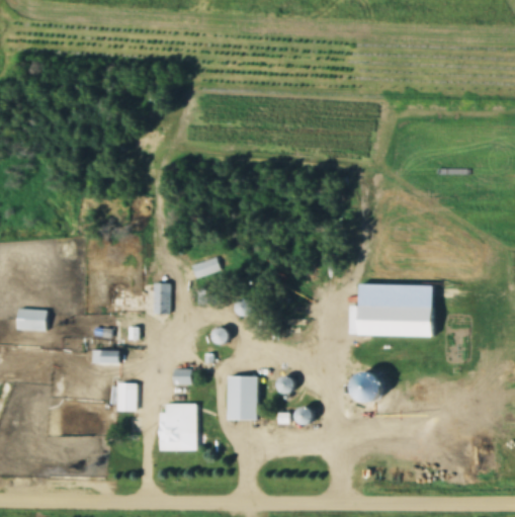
[(168,283),(152,283),(152,316),(168,316),(168,283)]
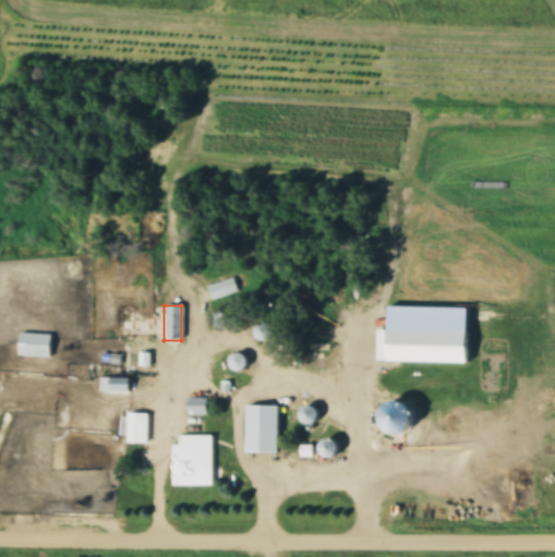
[(118,337),(130,337),(130,307),(118,307),(118,337)]
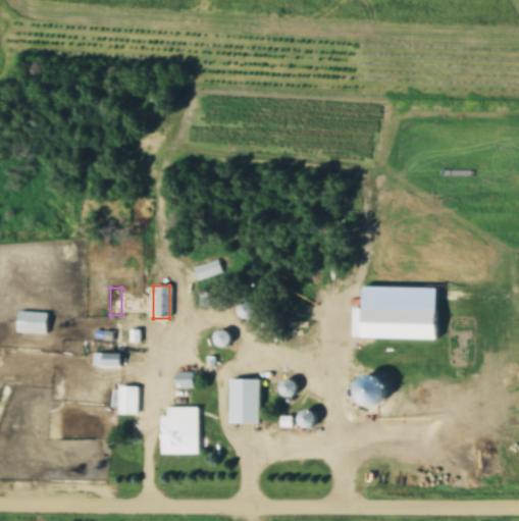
[(234,308),(242,320),(253,313),(245,301),(234,308)]
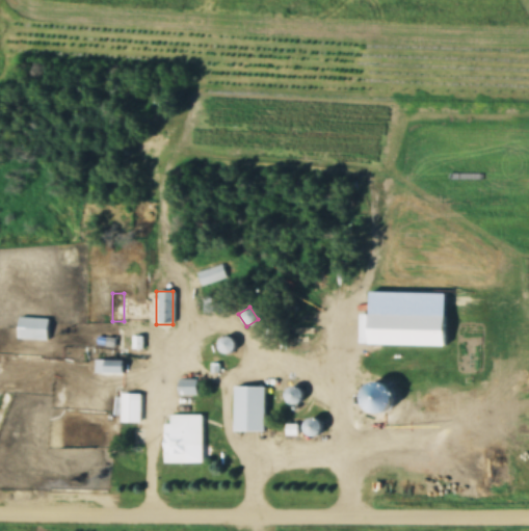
[(446,315),(368,315),(367,345),(446,346),(446,315)]
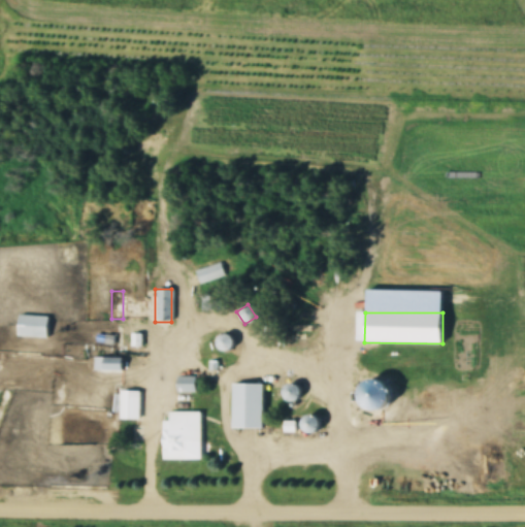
[(17,338),(46,338),(46,317),(17,317),(17,338)]
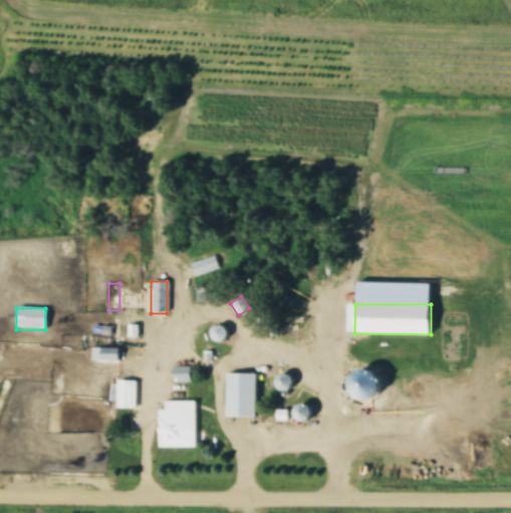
[(225,341),(225,326),(210,326),(210,341),(225,341)]
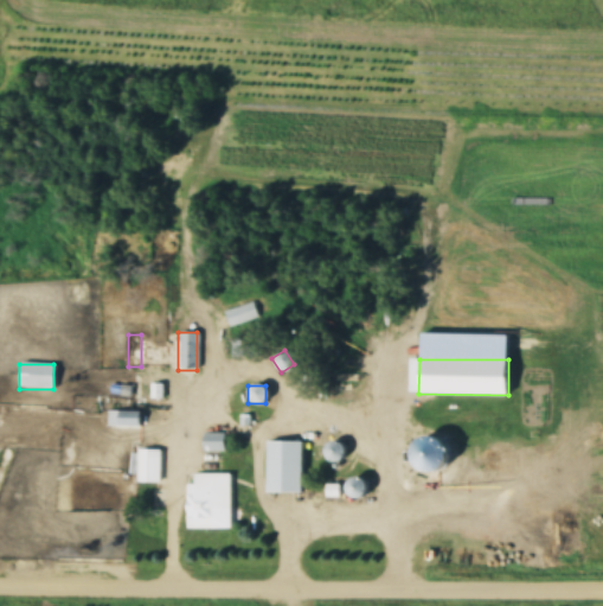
[(140,428),(140,416),(164,418),(164,401),(135,400),(135,413),(107,412),(107,427),(140,428)]
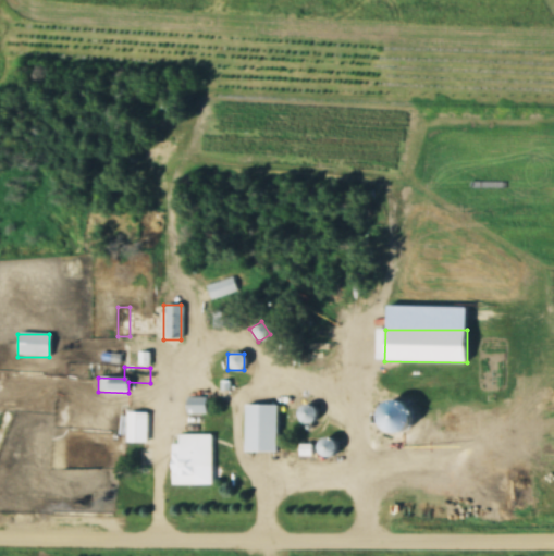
[(205,398),(186,398),(186,414),(205,414),(205,398)]
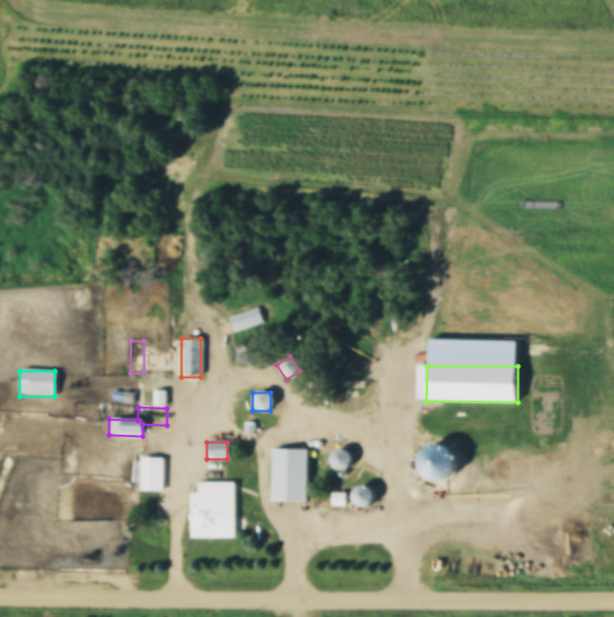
[(270,449),(270,502),(308,502),(308,449),(270,449)]
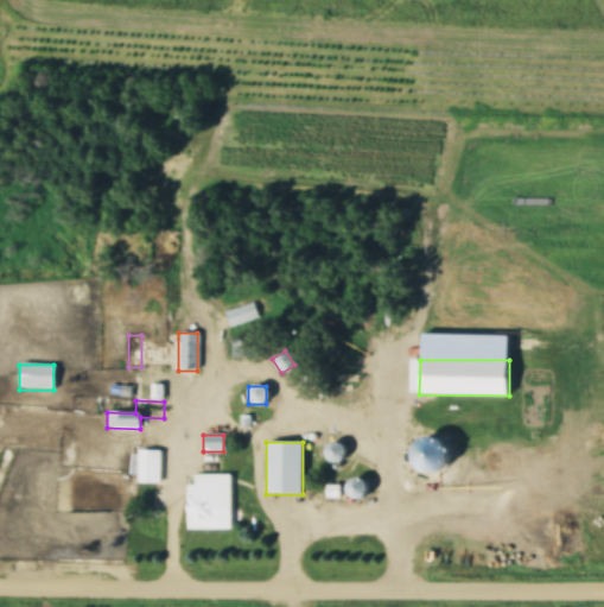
[(159,484),(159,450),(137,450),(137,484),(159,484)]
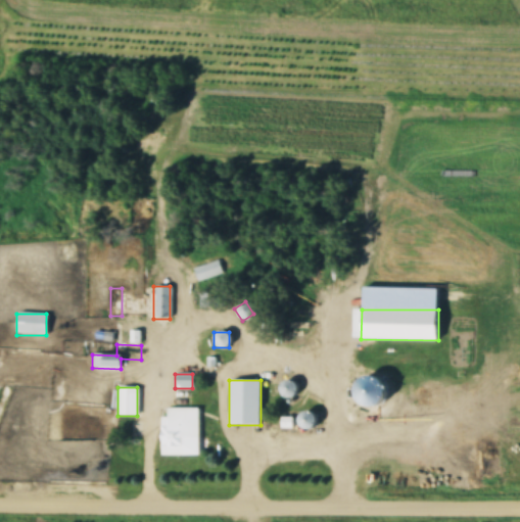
[(197,409),(160,409),(160,456),(184,456),(184,439),(197,439),(197,409)]
